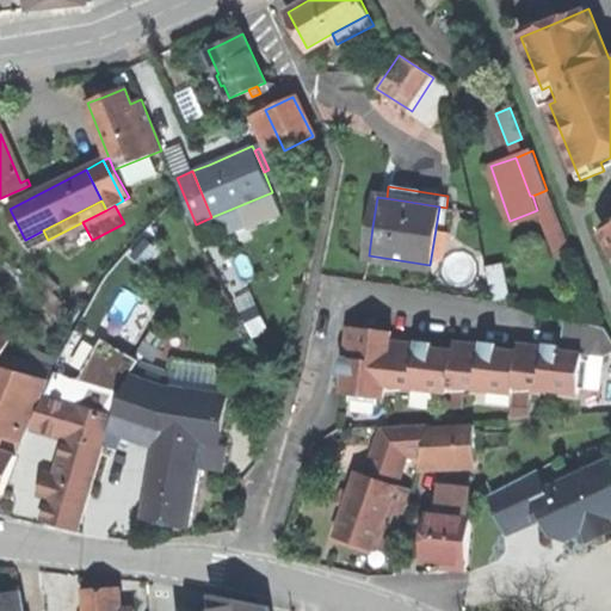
[(47,241),(48,240),(43,230),(25,240),(10,209),(0,213),(0,221),(22,263),(50,248),(47,241)]
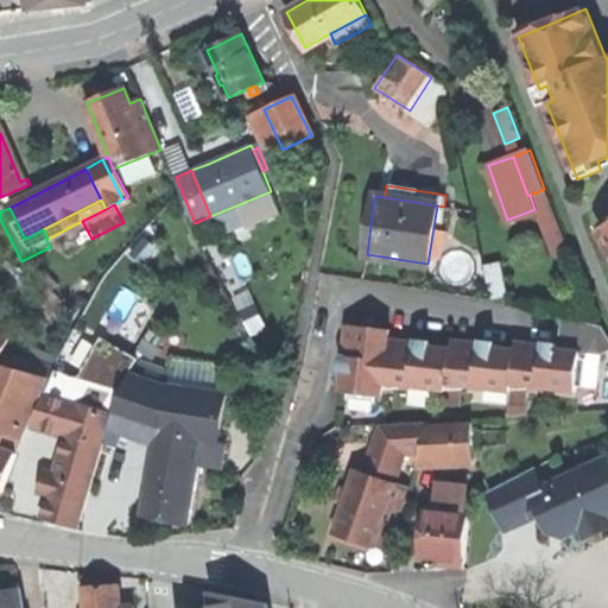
[(561,317),(557,342),(557,349),(578,352),(603,355),(607,352),(607,336),(602,325),(561,317)]
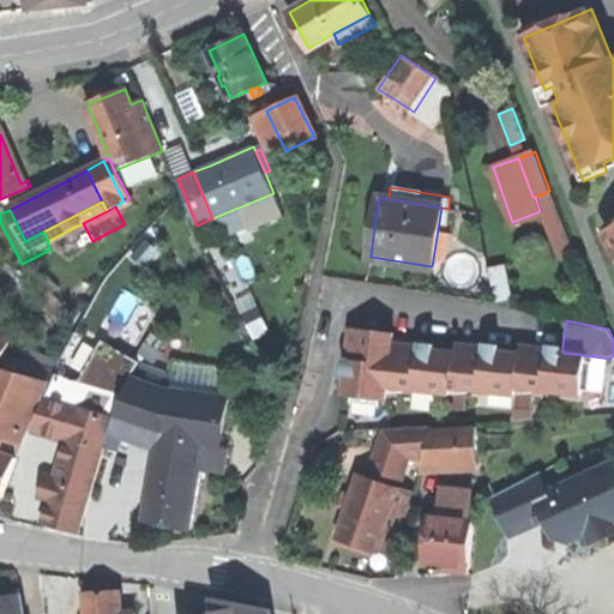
[(347,372),(344,393),(385,397),(386,385),(450,392),(450,386),(515,395),(516,387),(581,395),(582,390),(588,390),(590,363),(583,362),(584,355),(563,353),(563,345),(547,344),(547,350),(518,347),(518,353),(498,350),(499,344),(485,342),(483,348),(456,344),(455,350),(434,348),(435,342),(420,341),(419,347),(393,343),(395,330),(353,325),(349,350),(354,351),(354,357),(344,356),(343,363),(343,372),(347,372)]
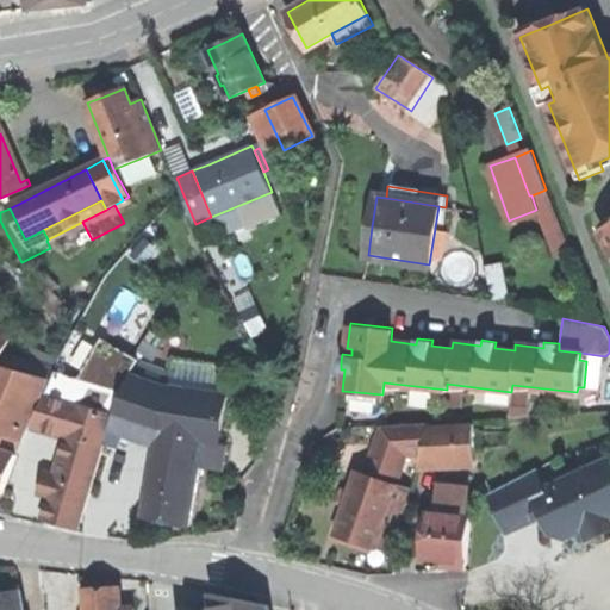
[(0,359),(10,340),(0,334),(0,359)]
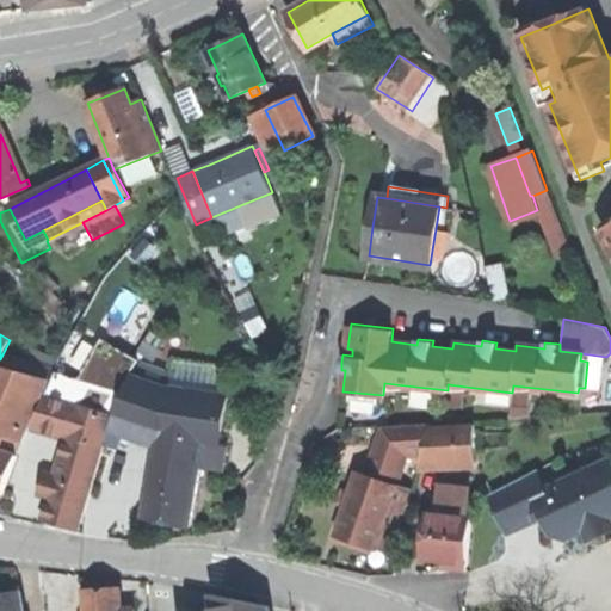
[(32,430),(68,440),(78,406),(98,411),(87,446),(103,450),(105,451),(113,419),(122,392),(137,360),(100,339),(78,378),(55,377),(32,430)]
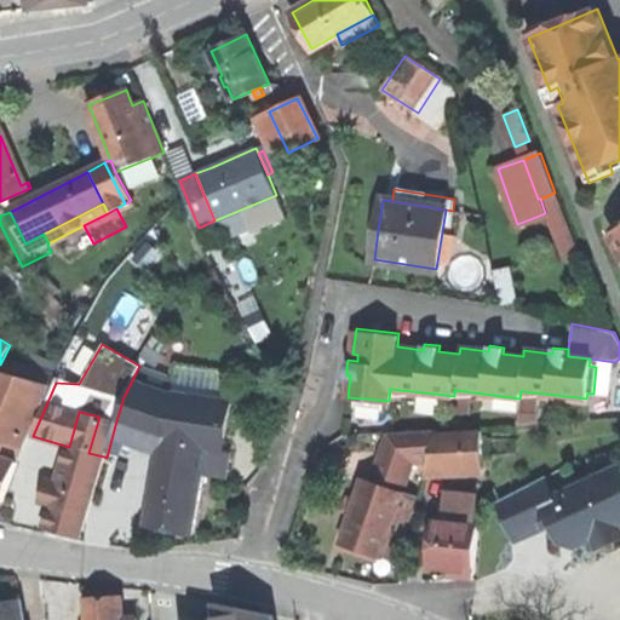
[(149,359),(135,383),(154,389),(166,365),(149,359)]
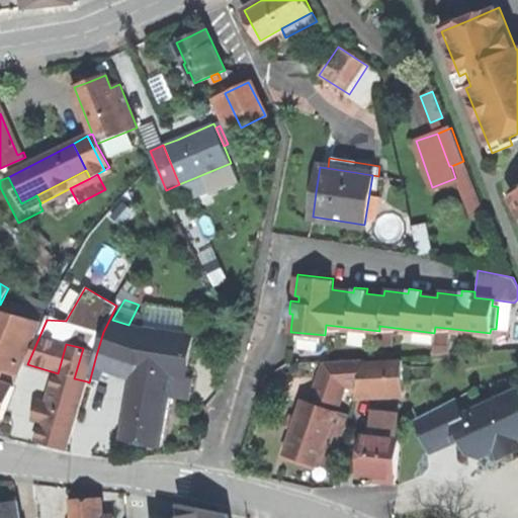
[(139,305),(128,325),(142,330),(155,309),(139,305)]
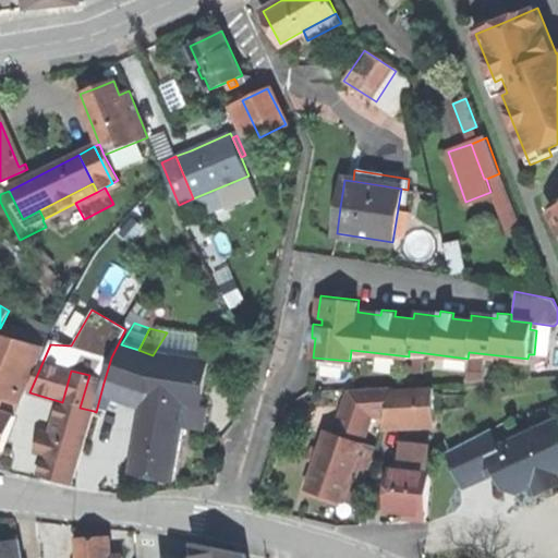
[(167,332),(153,355),(197,361),(203,344),(209,347),(210,339),(167,332)]
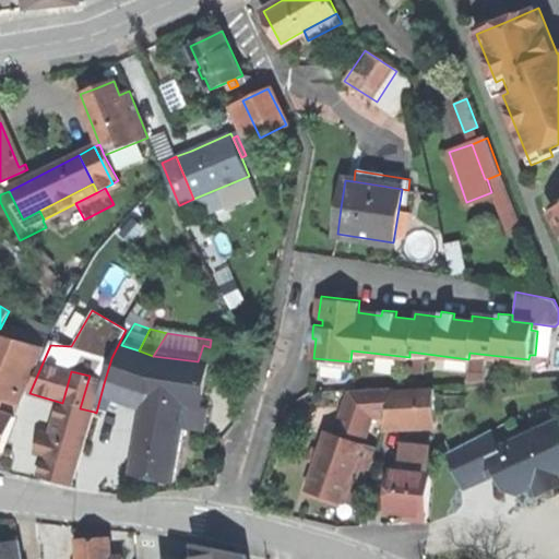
[(44,347),(0,334),(0,399),(12,402),(20,405),(44,347)]
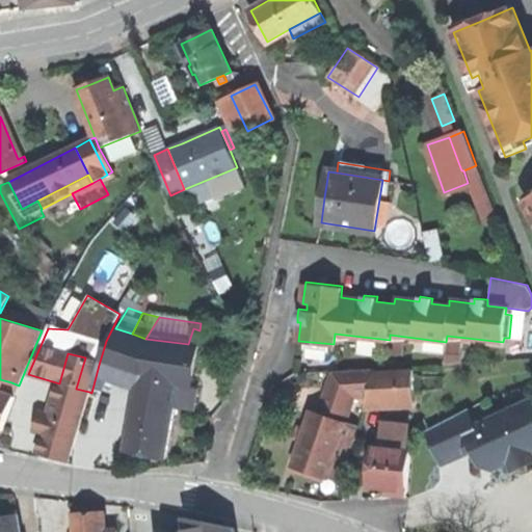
[(115,328),(99,365),(138,379),(142,349),(144,349),(145,339),(132,334),(115,328)]
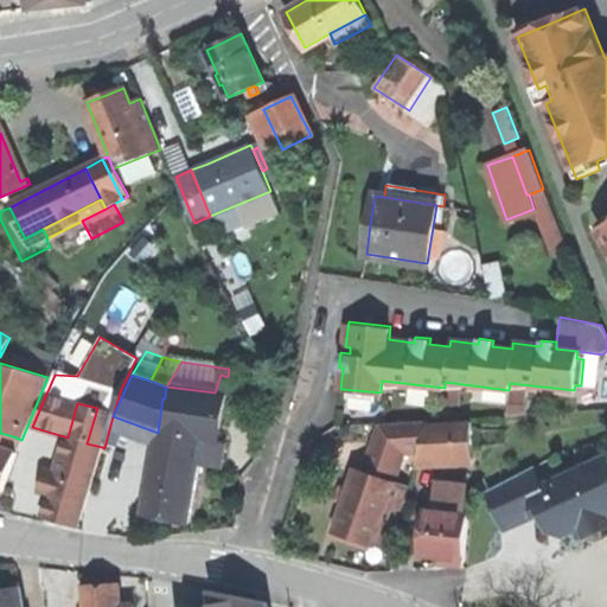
[(221,375),(215,393),(213,400),(223,403),(228,377),(221,375)]
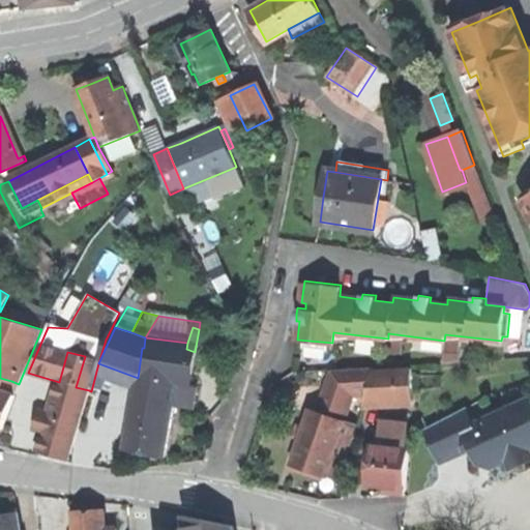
[(186,349),(187,343),(145,337),(144,348),(180,354),(178,372),(189,374),(187,385),(185,399),(174,396),(173,404),(173,406),(187,408),(195,352),(186,349)]
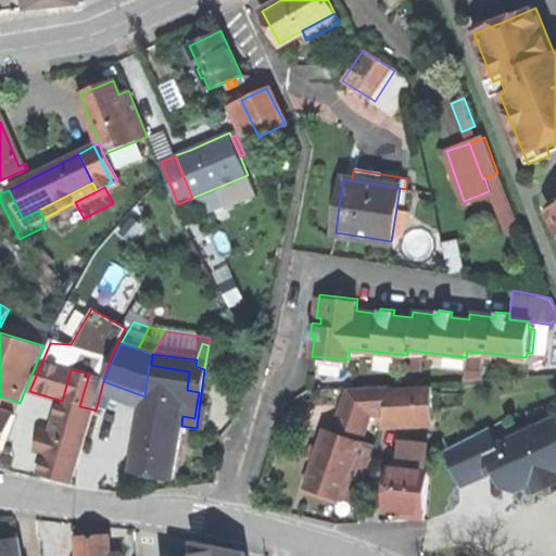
[(144,396),(141,418),(181,424),(182,416),(185,402),(187,390),(189,371),(151,365),(149,365),(144,396)]
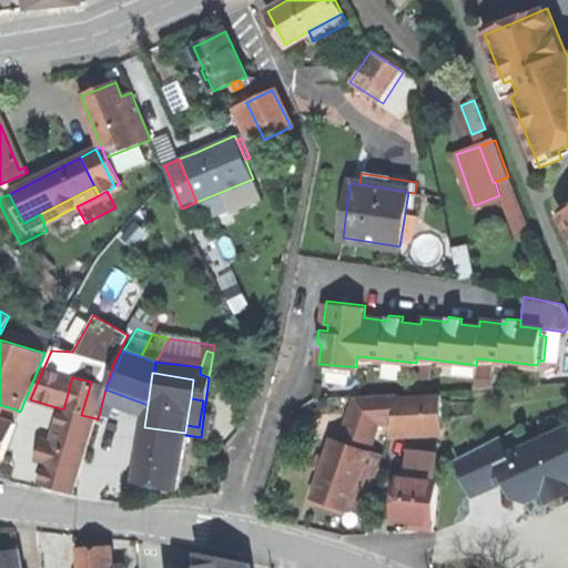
[(54,489),(72,494),(95,418),(81,415),(91,382),(72,377),(63,409),(51,448),(46,466),(40,485),(54,489)]
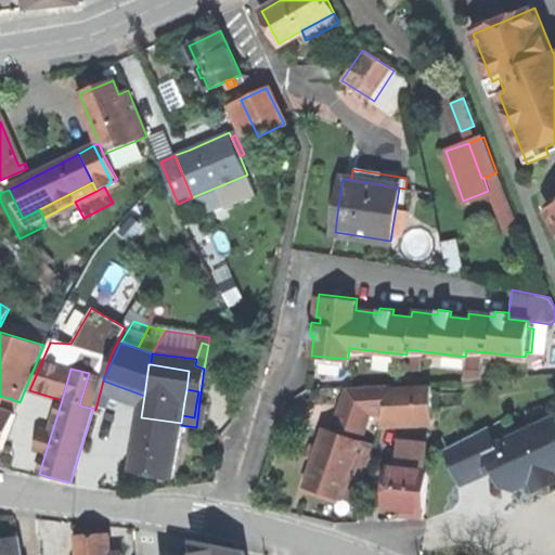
[(369,416),(384,414),(390,389),(390,386),(348,388),(341,408),(369,416)]
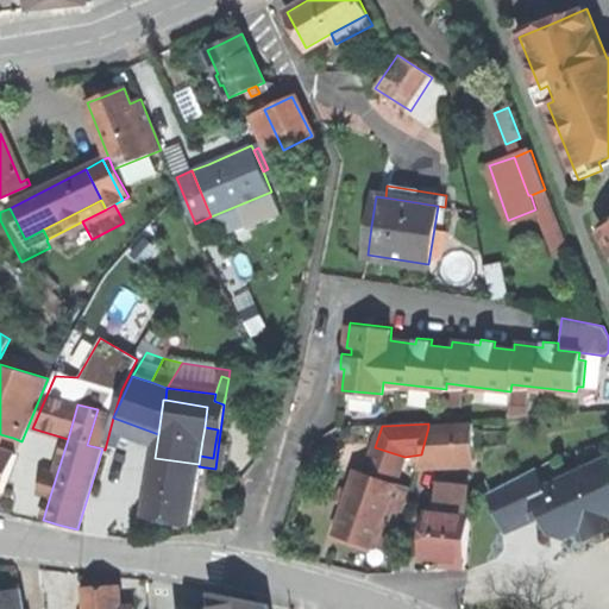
[(420,462),(475,459),(473,425),(428,427),(421,454),(420,462)]
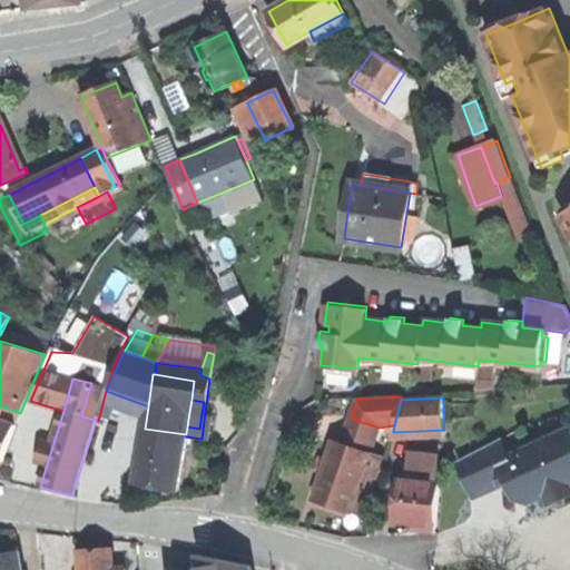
[(189,412),(202,414),(204,402),(192,400),(189,412)]
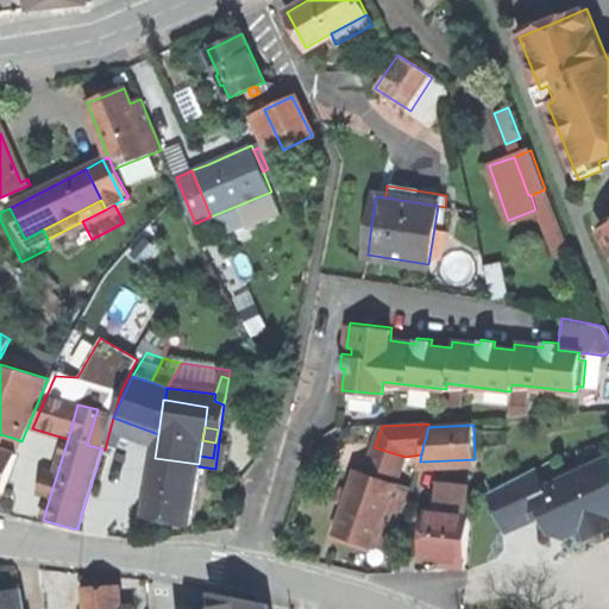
[(0,449),(10,452),(13,438),(0,434),(0,449)]
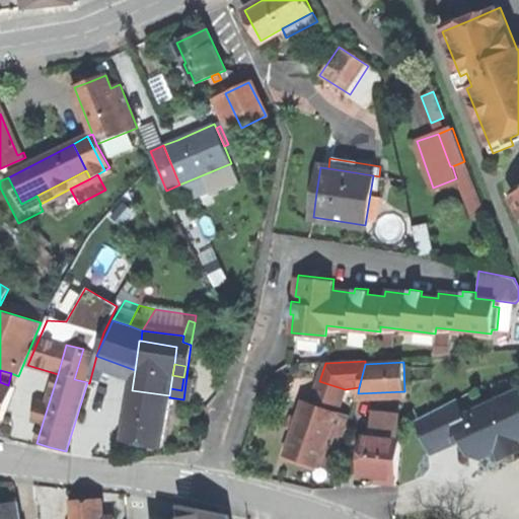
[(181,390),(183,377),(172,375),(170,388),(181,390)]
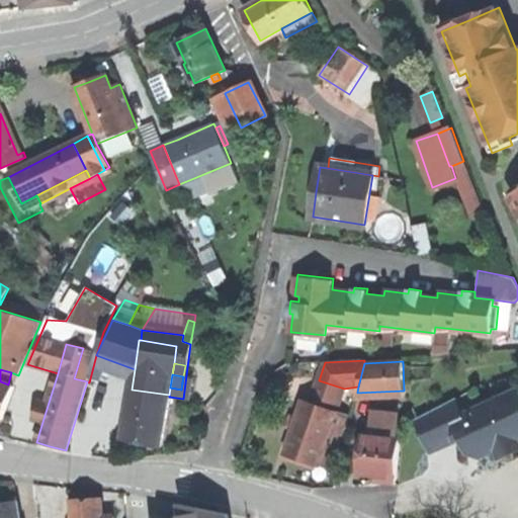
[(311,404),(329,410),(332,402),(339,404),(344,389),(319,380),(311,404)]
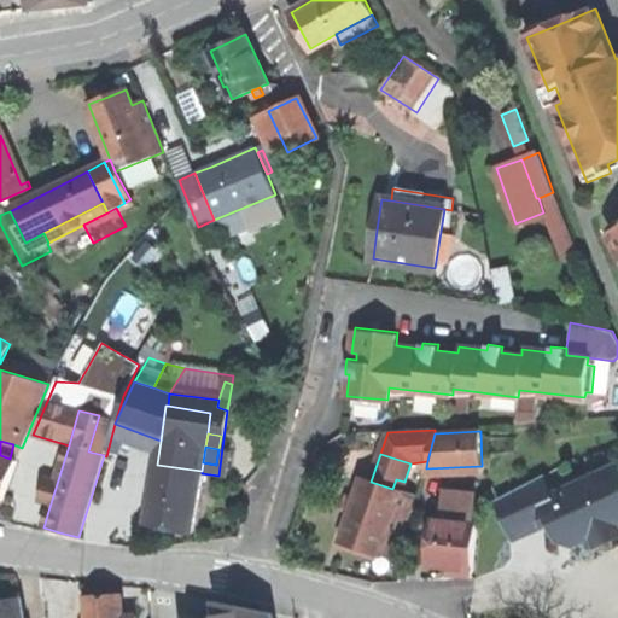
[(16,460),(10,459),(0,455),(0,499),(4,501),(16,460)]
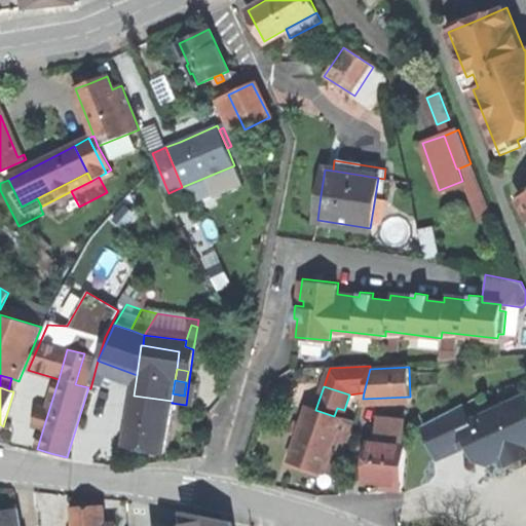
[(461,405),(422,424),(437,451),(438,450),(437,447),(454,447),(474,446),(477,453),(484,449),(491,451),(495,458),(506,452),(510,458),(518,457),(525,453),(525,452),(525,393),(525,392),(496,407),(498,410),(486,417),(484,413),(470,421),(461,405)]
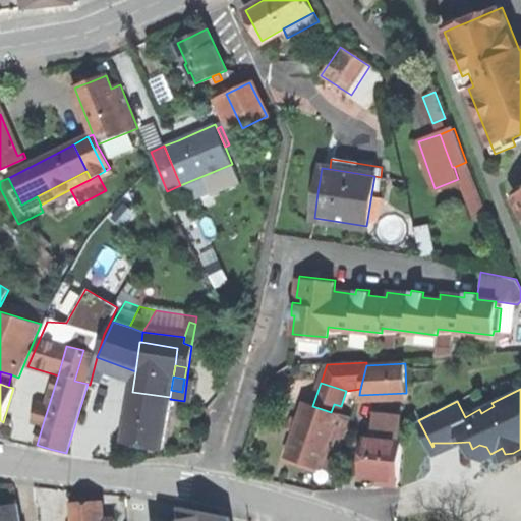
[(170,397),(132,392),(124,443),(141,445),(162,448),(170,399),(170,397)]
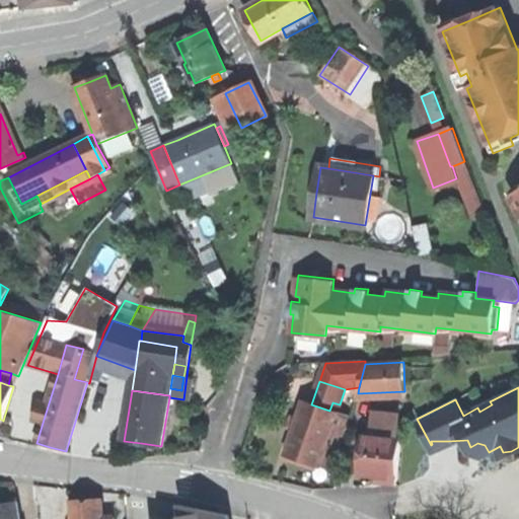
[(301,461),(318,466),(323,450),(336,454),(348,417),(337,413),(329,411),(311,404),(305,402),(299,422),(296,431),(287,456),(301,461)]
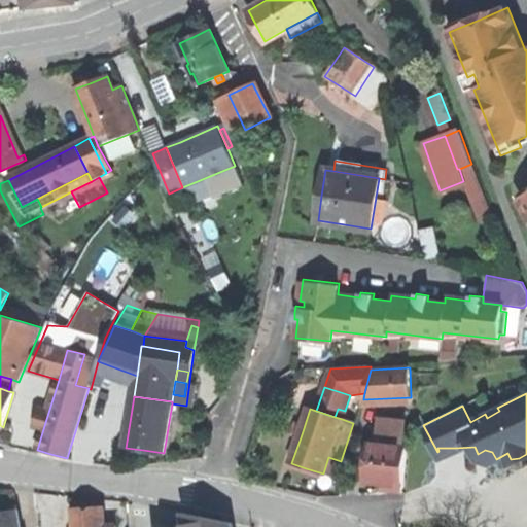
[(342,419),(345,411),(338,409),(335,417),(342,419)]
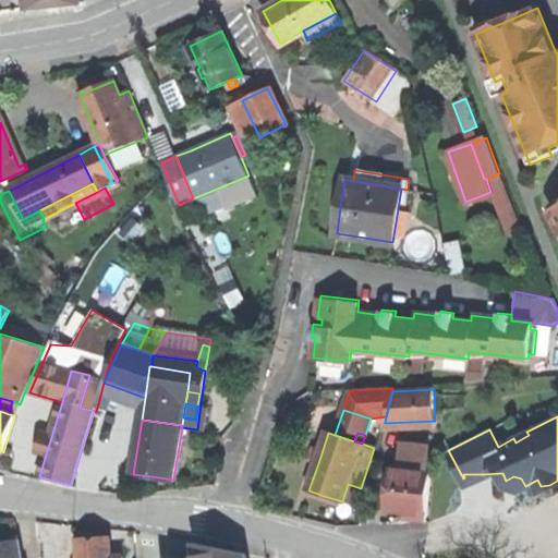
[(38,455),(45,458),(50,440),(43,438),(38,455)]
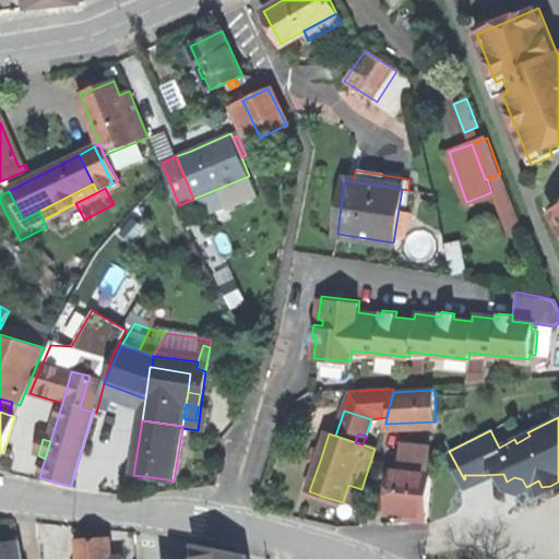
[(311,462),(319,464),(322,454),(314,452),(311,462)]
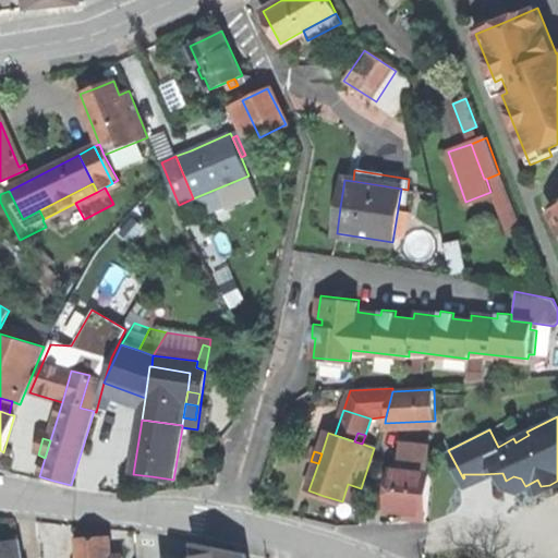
[(431,474),(390,470),(386,510),(399,511),(416,512),(426,513),(431,474)]
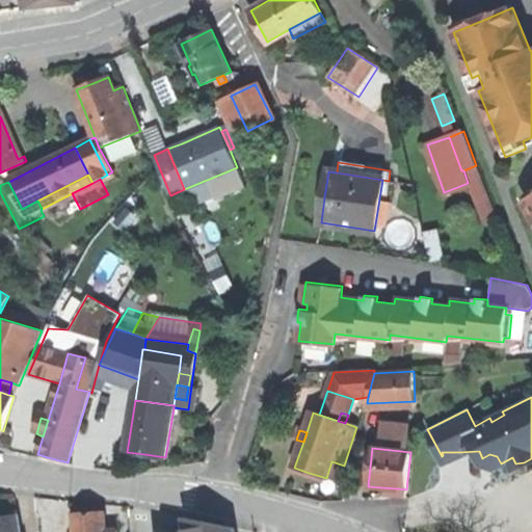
[(87,512),(74,512),(74,531),(105,531),(106,531),(104,511),(87,512)]
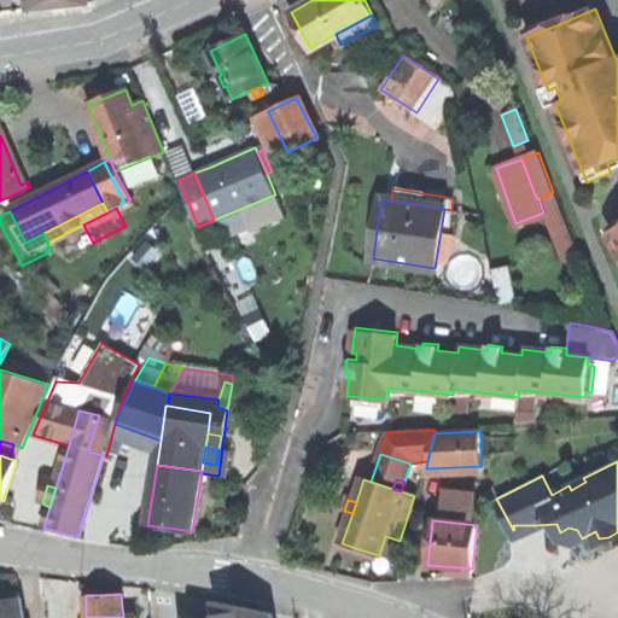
[(0,617),(21,617),(18,600),(5,601),(0,602),(0,617)]
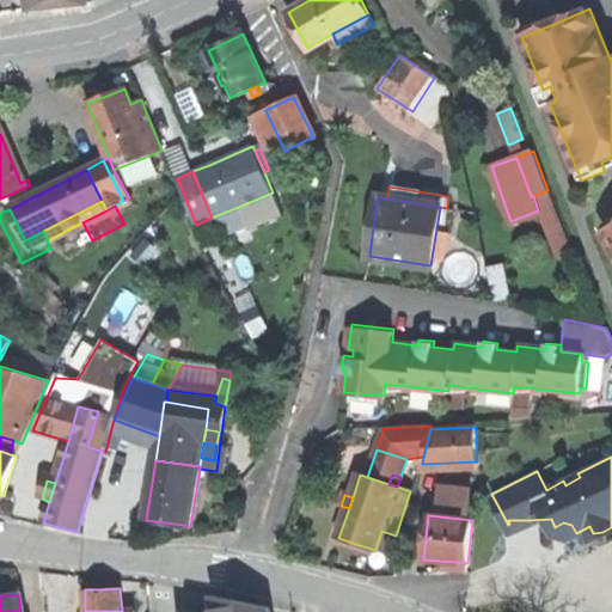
[(270,611),(270,607),(214,595),(216,611),(270,611)]
